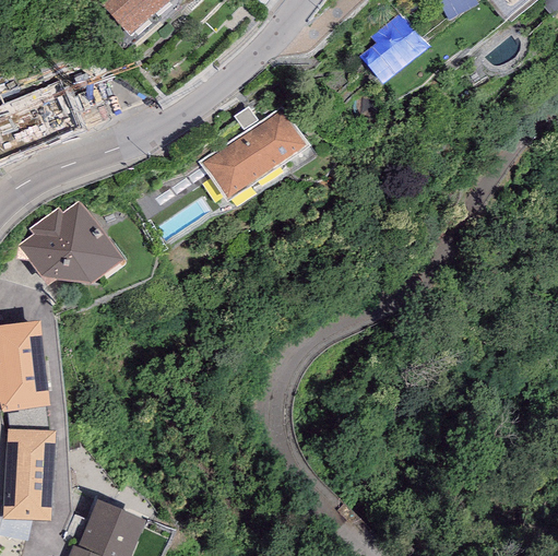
[(101,0),(130,35),(157,12),(170,0),(101,0)]
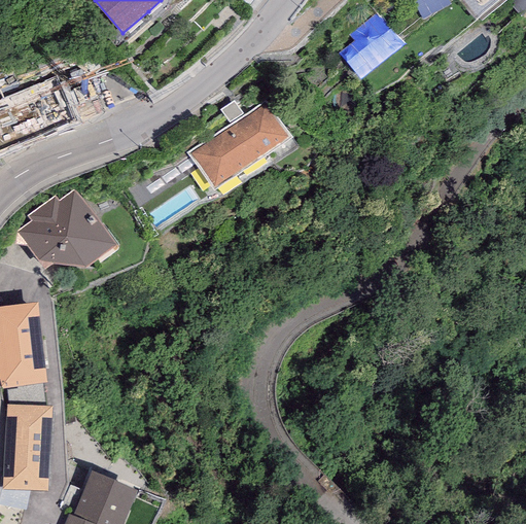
[(171,1),(170,0),(161,0),(148,11),(153,18),(171,1)]
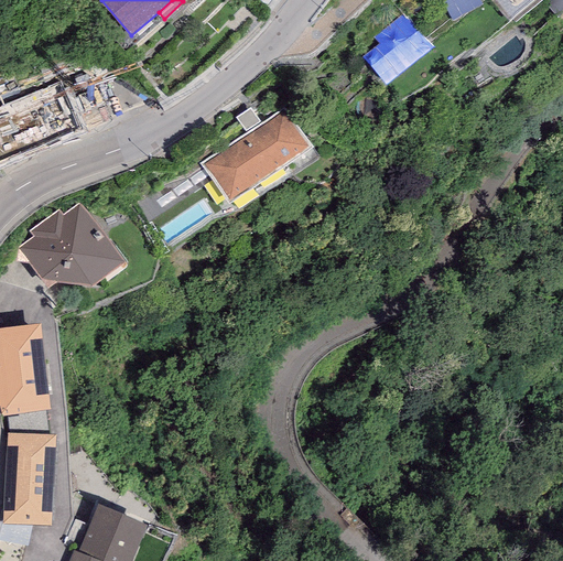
[(444,0),(453,19),(484,6),(480,0),(444,0)]
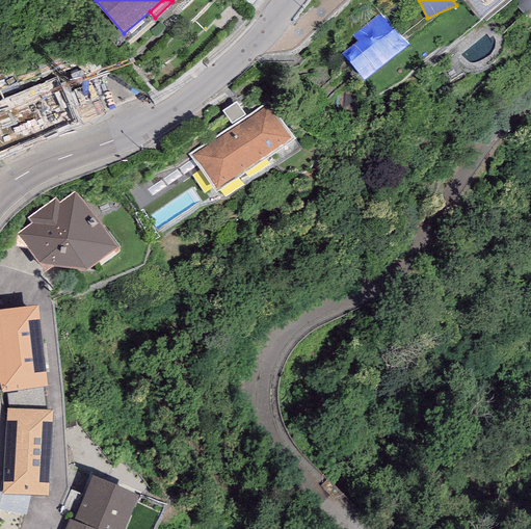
[(379,10),(353,33),(359,38),(343,52),(366,79),(409,43),(387,16),(385,17),(379,10)]
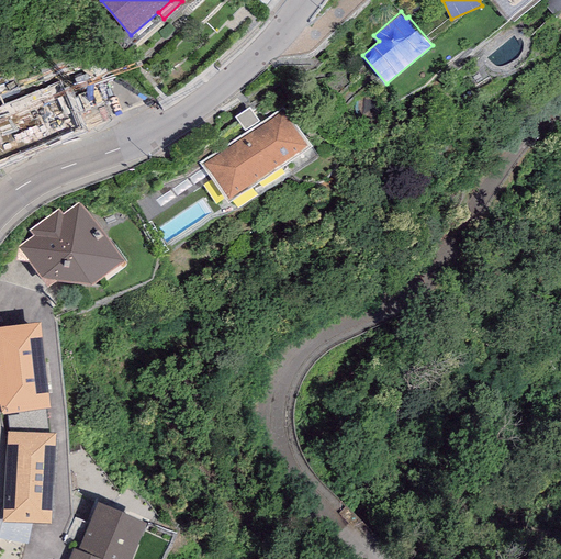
[(246,131),(200,160),(227,203),(312,147),(284,105),(260,121),(246,131)]
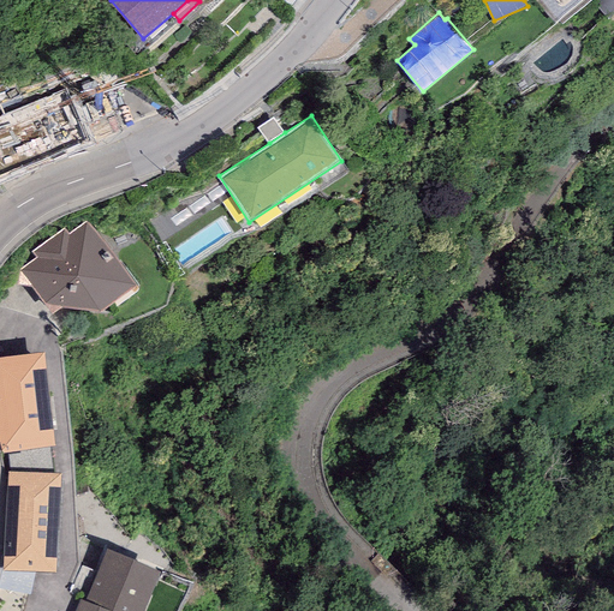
[(258,127),(269,143),(285,132),(274,115),(258,127)]
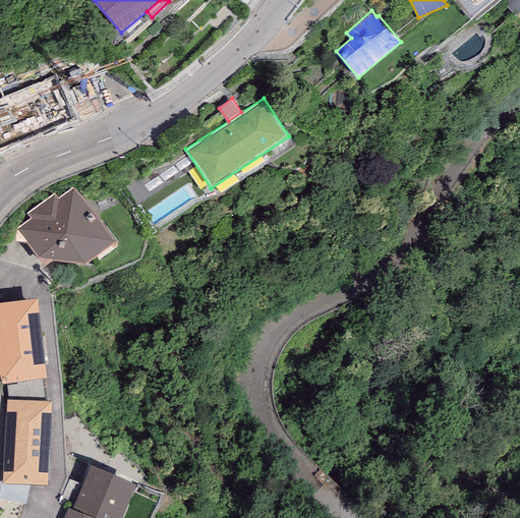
[(27,240),(39,257),(52,259),(84,265),(115,242),(73,184),(59,195),(55,189),(27,210),(33,215),(17,227),(27,240)]
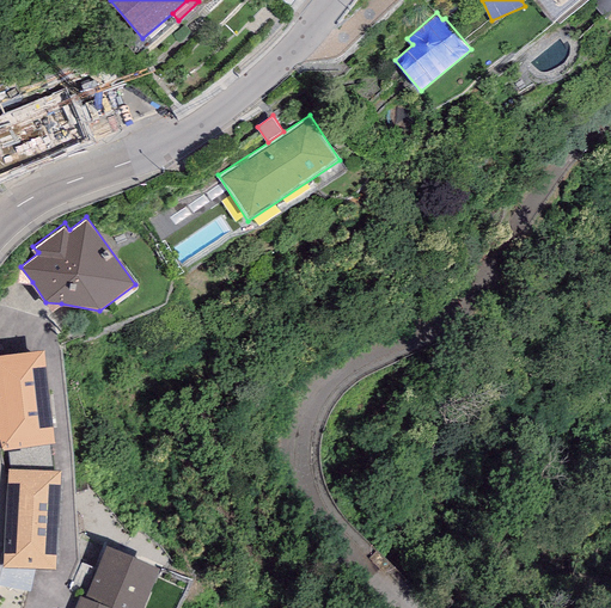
[(18,282),(32,282),(20,266),(18,282)]
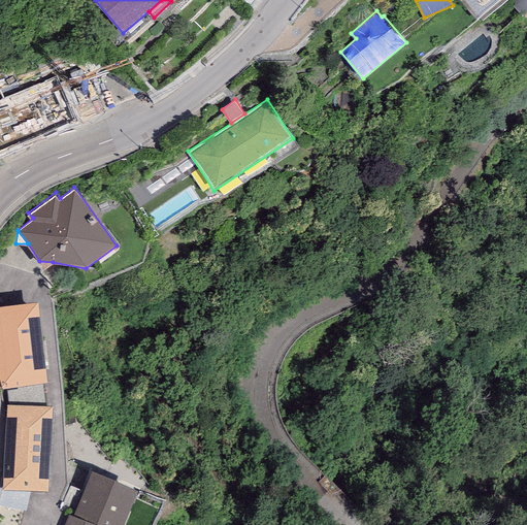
[(45,269),(53,262),(39,261),(45,269)]
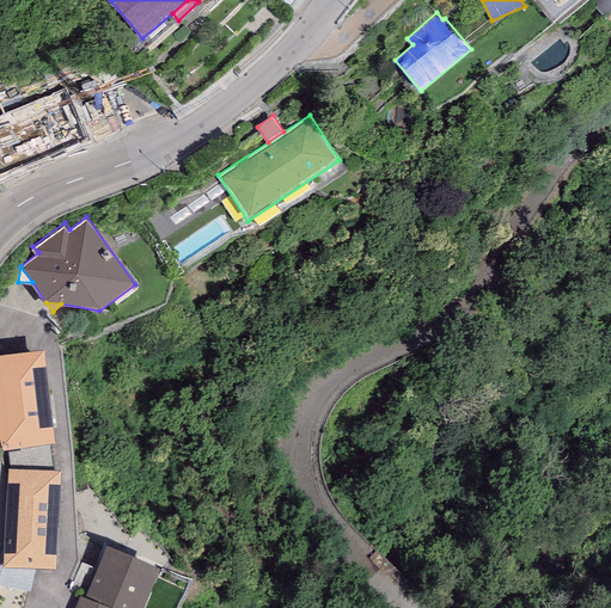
[(43,350),(0,355),(0,438),(1,449),(54,443),(43,350)]
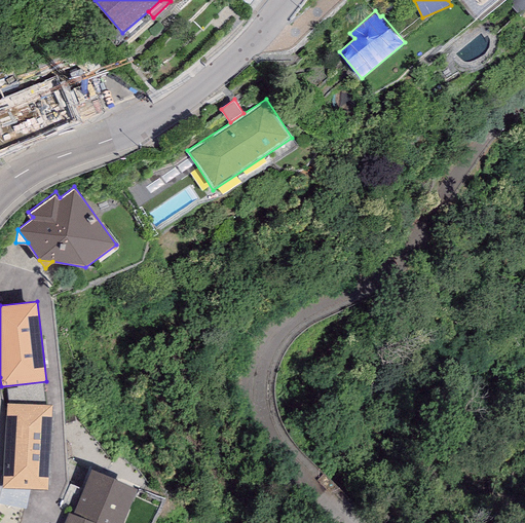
[(53,405),(7,403),(4,487),(47,490),(53,405)]
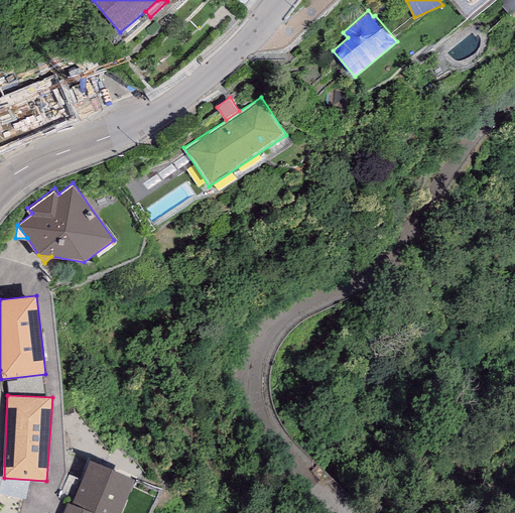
[(120,512),(135,479),(90,460),(72,503),(69,502),(62,512),(120,512)]
